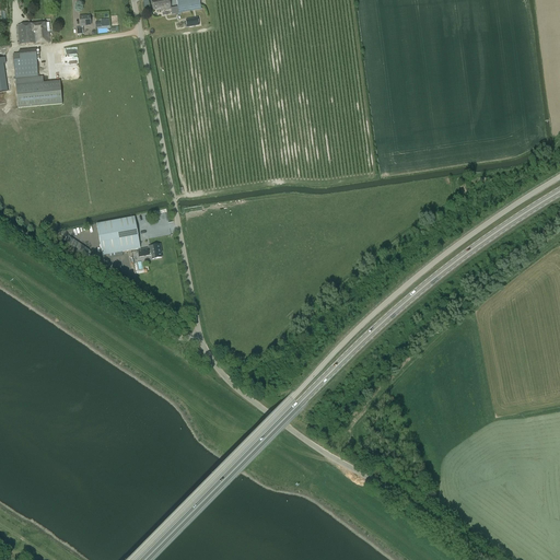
[(161,10),(171,9),(168,0),(152,0),(151,0),(153,10),(161,9),(161,10)]
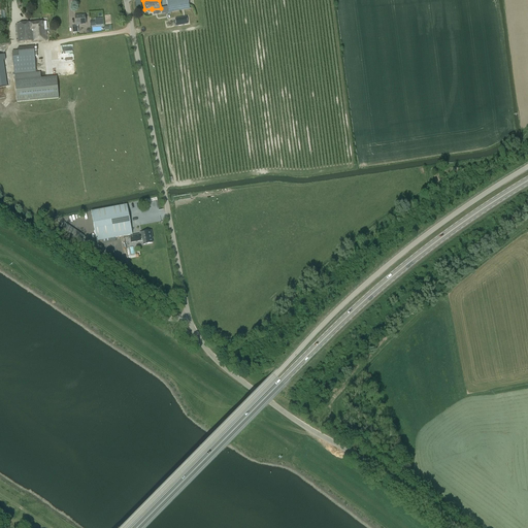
[(165,0),(167,7),(161,8),(162,14),(182,10),(180,7),(190,5),(188,0),(165,0)]
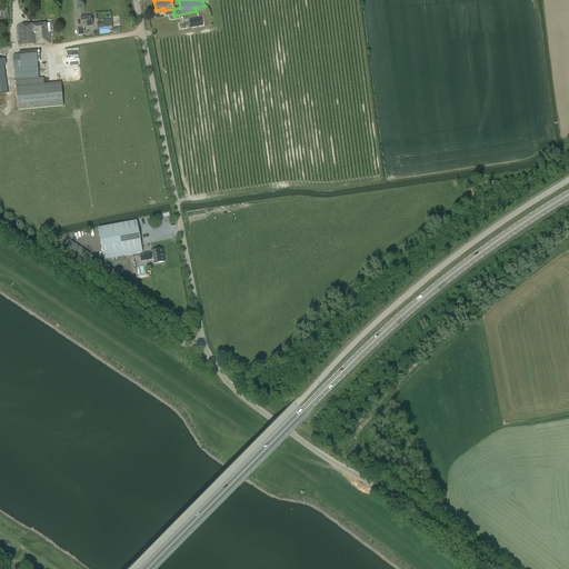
[(88,27),(88,26),(92,26),(91,17),(86,18),(86,17),(81,17),(82,27),(88,27)]
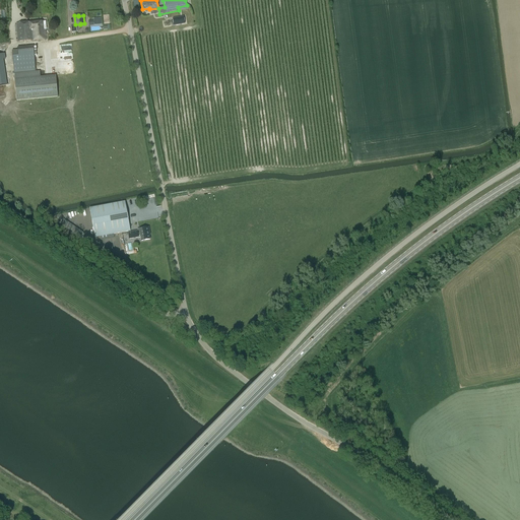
[(171,20),(172,25),(173,25),(183,23),(181,16),(176,17),(171,18),(171,20)]
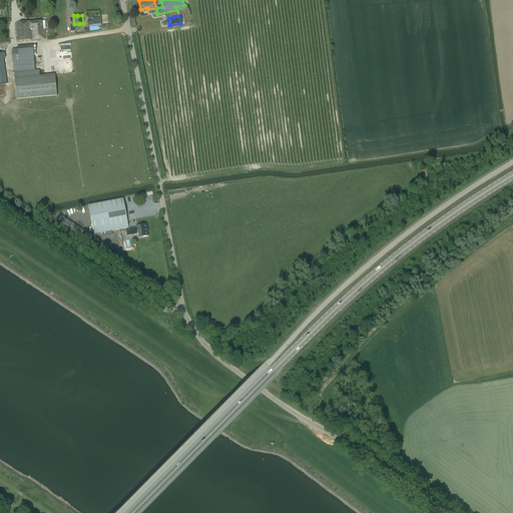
[(16,24),(18,41),(46,39),(45,29),(46,29),(45,21),(16,24)]
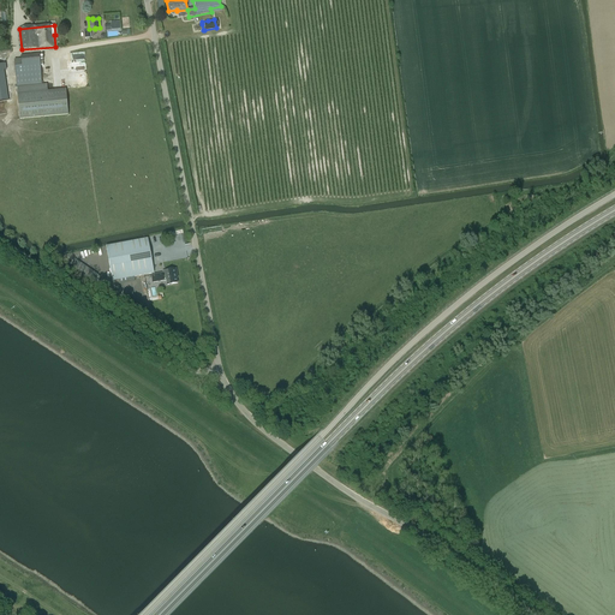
[(72,66),(72,71),(82,71),(81,65),(85,65),(84,52),(66,54),(67,66),(72,66)]
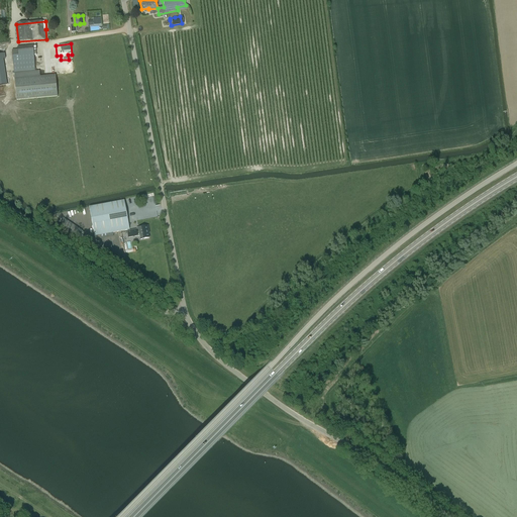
[(57,97),(55,76),(39,77),(39,72),(35,72),(33,45),(17,46),(17,49),(12,50),(12,56),(14,75),(15,79),(14,79),(16,100),(57,97)]
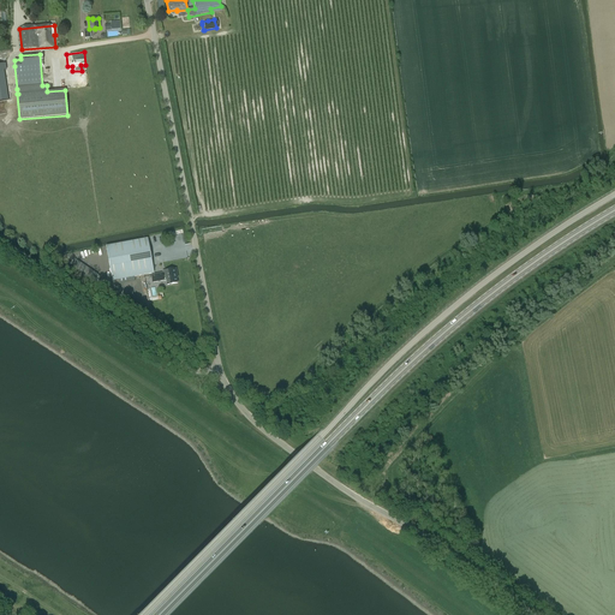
[(0,101),(11,100),(6,64),(0,64),(0,101)]
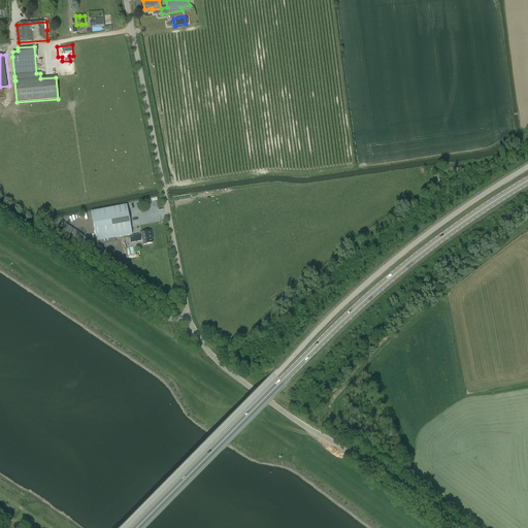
[(101,240),(102,244),(116,241),(116,238),(132,234),(130,221),(133,221),(132,216),(131,215),(129,215),(127,205),(91,211),(96,241),(101,240)]
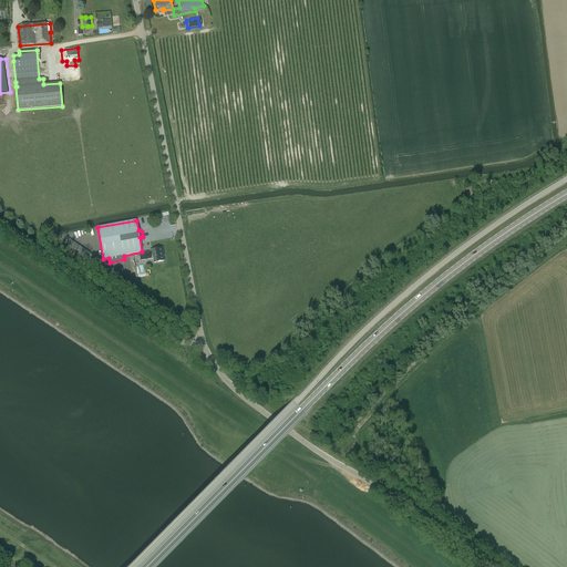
[(147,251),(148,253),(140,254),(141,260),(153,258),(154,263),(164,261),(162,253),(163,253),(163,248),(150,250),(150,251),(147,251)]
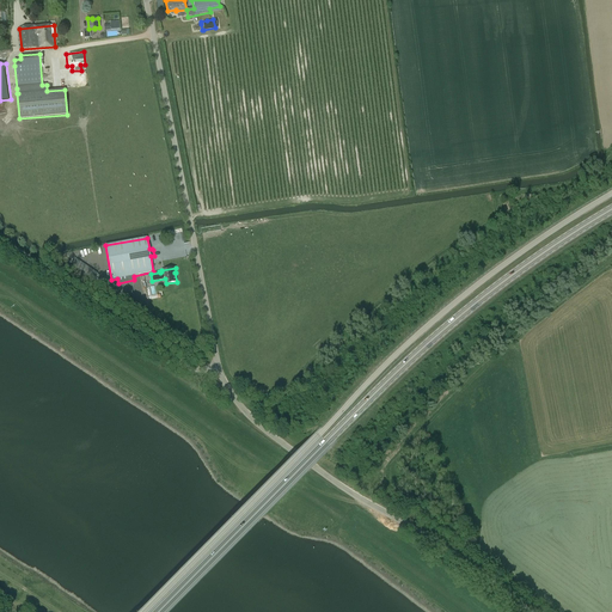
[(150,306),(133,294),(127,303),(144,313),(150,306)]
